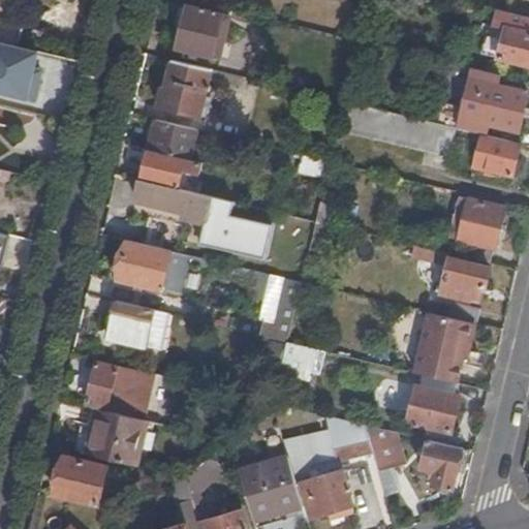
[(212,58),(222,18),(187,9),(178,50),(212,58)]
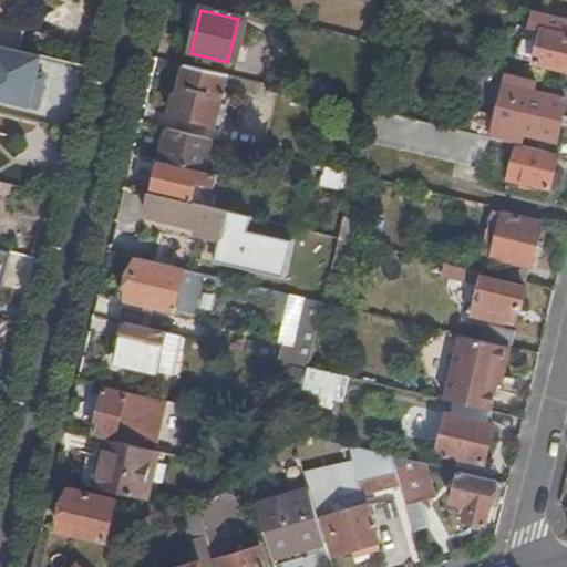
[(566,18),(546,13),(535,62),(566,69),(566,18)]
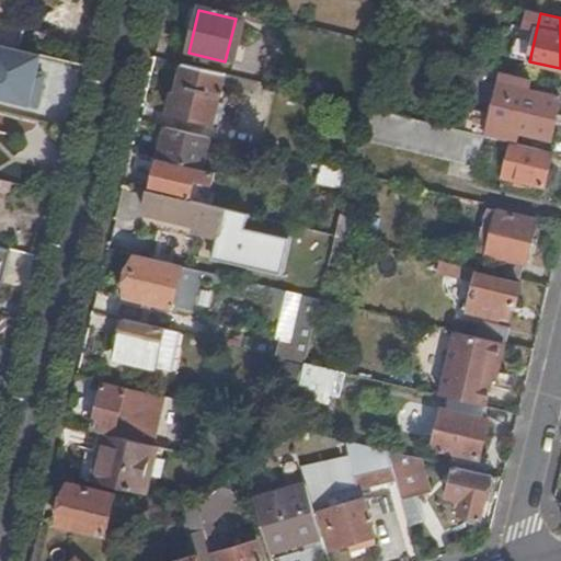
[(45,111),(57,59),(20,50),(8,102),(45,111)]
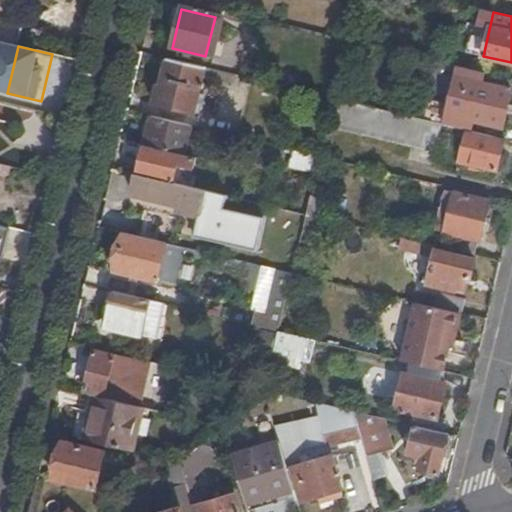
[(205,67),(166,58),(160,84),(157,83),(153,103),(194,113),(205,67)]
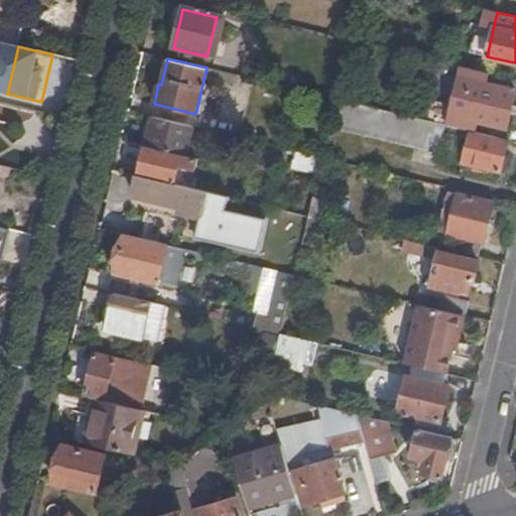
[(486,83),(489,72),(462,66),(447,124),(469,130),(475,131),(477,120),(506,127),(515,90),(486,83)]
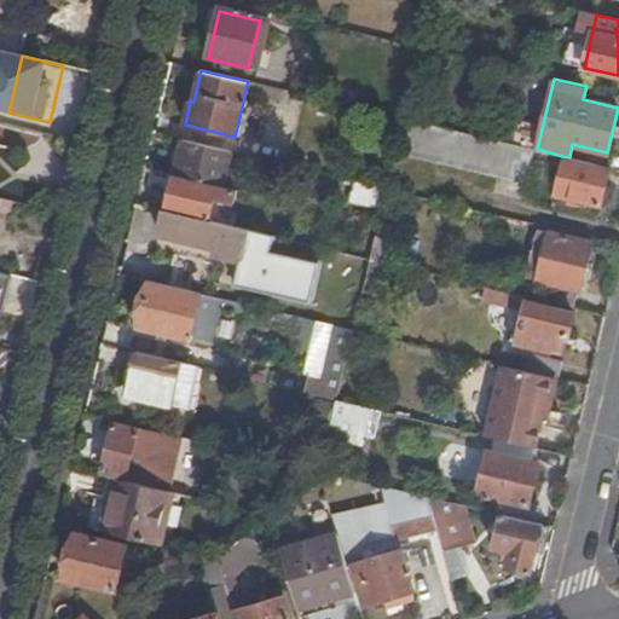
[(230,151),(181,140),(173,175),(223,187),(230,151)]
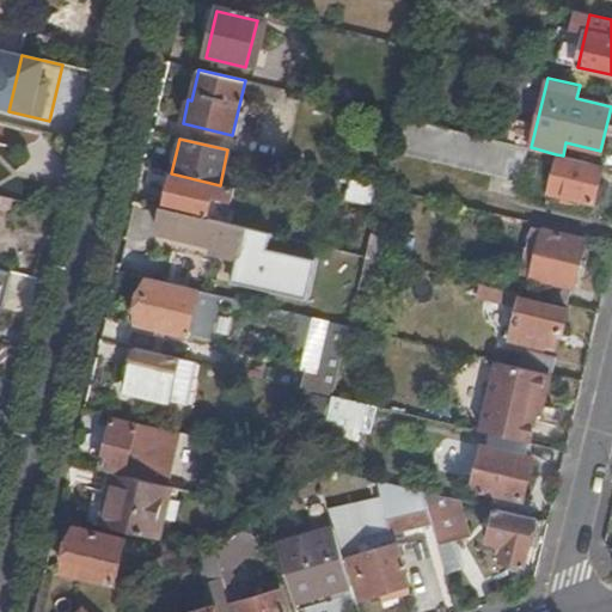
[(594,202),(603,164),(563,155),(556,154),(546,191),(594,202)]
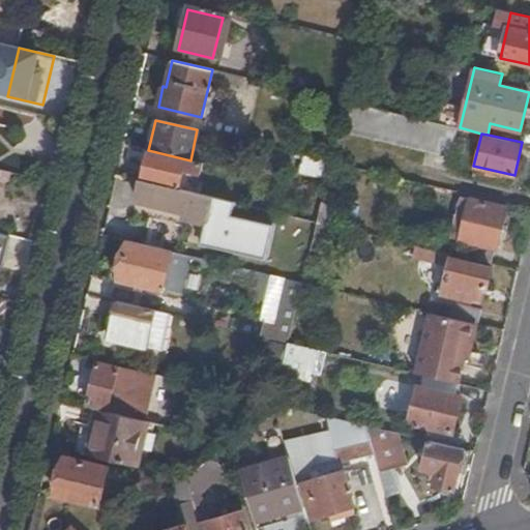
[(190,160),(148,150),(141,181),(179,189),(183,172),(199,176),(202,164),(190,160)]
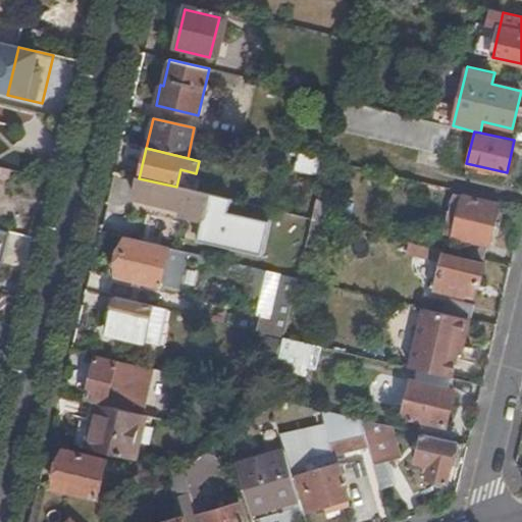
[(323,175),(326,160),(299,153),(296,169),(323,175)]
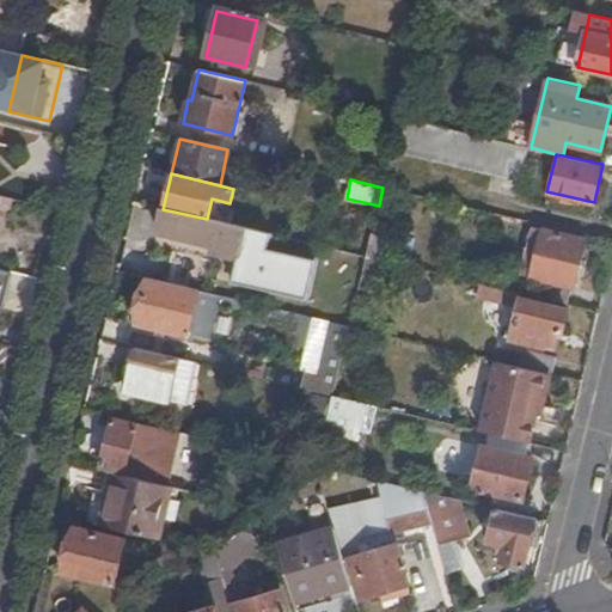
[(0,220),(14,224),(19,202),(0,196),(0,220)]
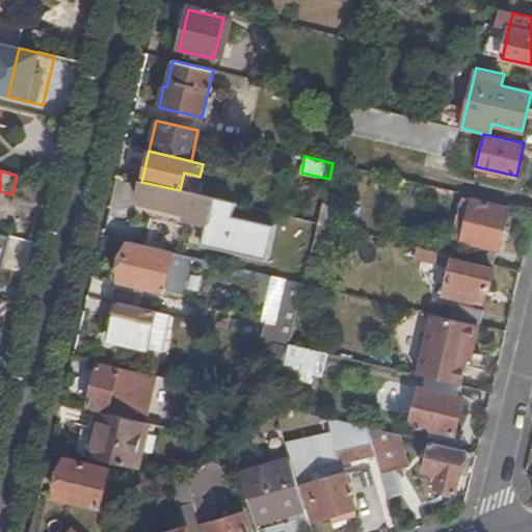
[(222,213),(224,202),(180,190),(141,182),(137,201),(186,213),(185,219),(207,224),(208,223),(219,225),(222,213)]
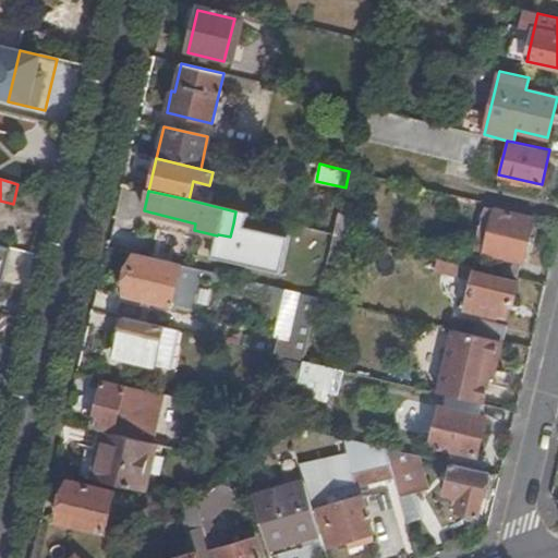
[(486,270),(517,278),(521,262),(522,263),(533,219),(494,209),(483,253),(490,254),(486,270)]
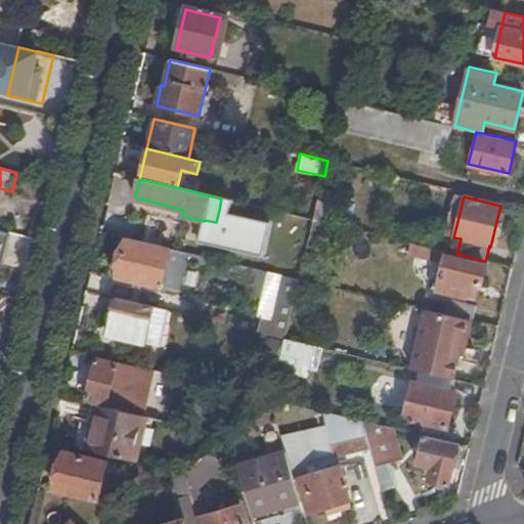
[(329,223),(333,205),(318,201),(313,220),(329,223)]
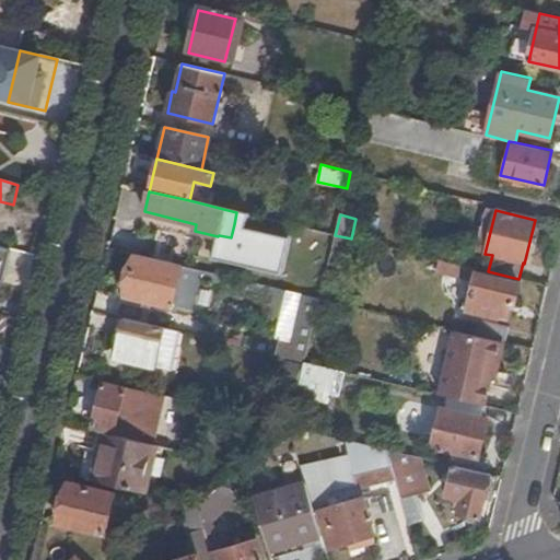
[(275,235),(234,224),(231,237),(219,235),(218,236),(212,259),(265,273),(275,235)]
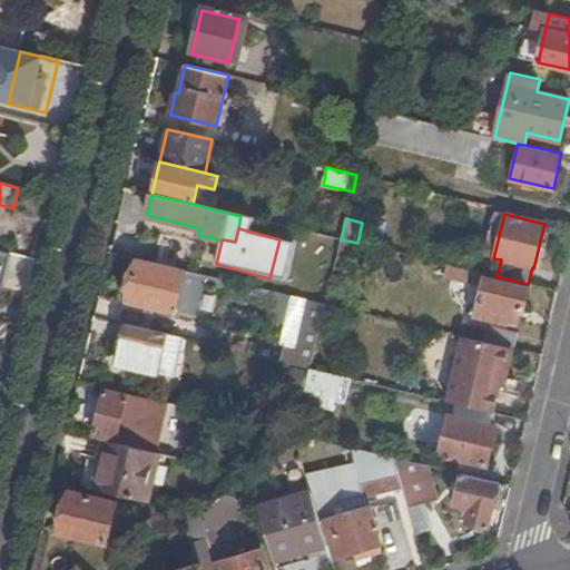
[(0,252),(0,287),(1,288),(10,254),(0,252)]
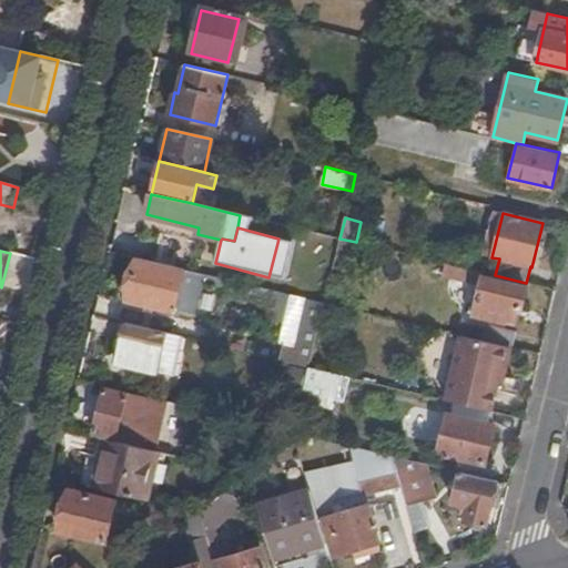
[(125,302),(173,314),(184,270),(135,259),(125,302)]
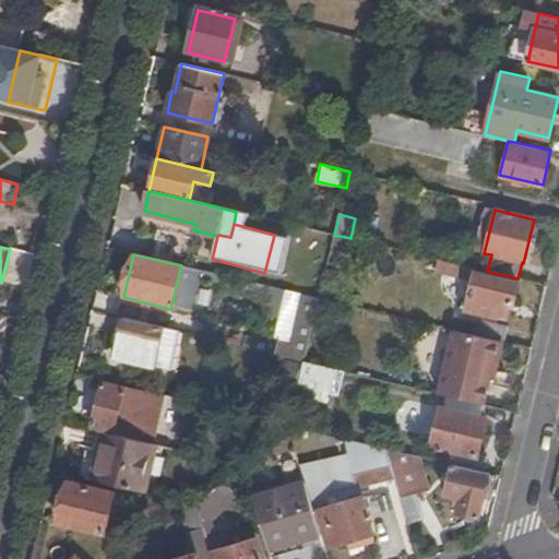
[(459,264),(438,259),(436,270),(456,275),(459,264)]
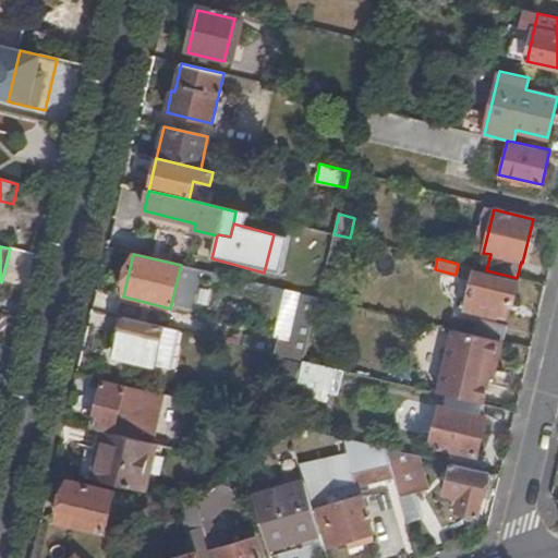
[(476,268),(458,264),(456,275),(473,279),(465,310),(496,316),(499,301),(512,304),(518,282),(475,273),(476,268)]
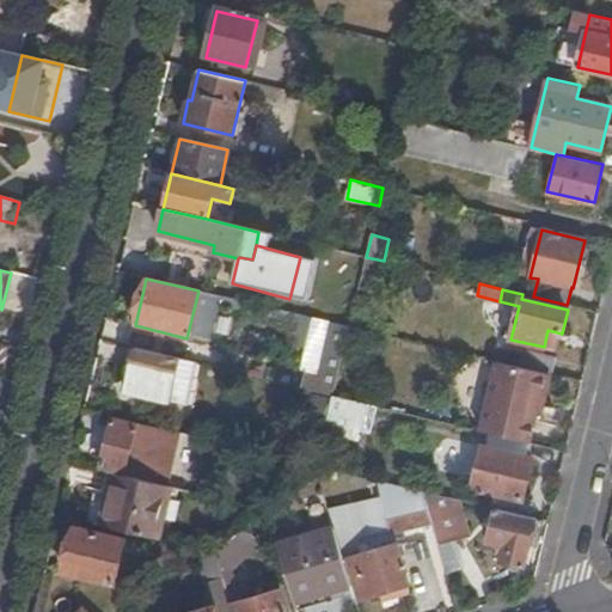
[(209,343),(220,295),(199,291),(187,338),(209,343)]
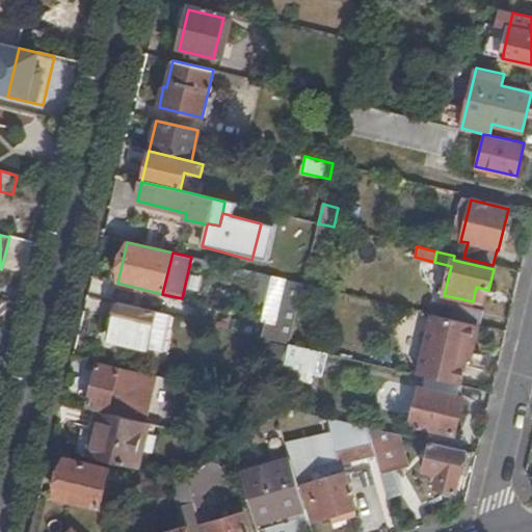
[(262,273),(256,300),(282,307),(284,295),(286,288),(288,280),(262,273)]
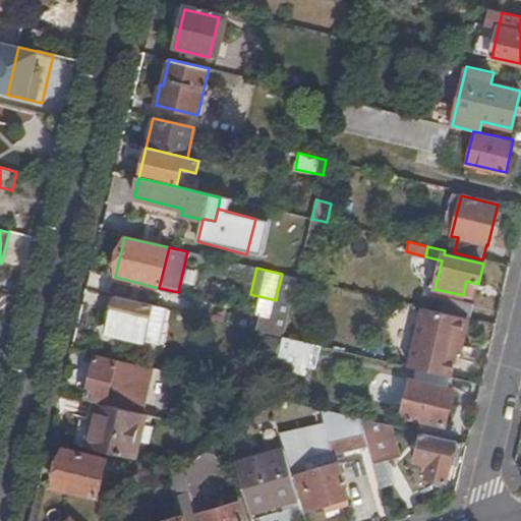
[(293,292),(295,285),(280,282),(278,289),(293,292)]
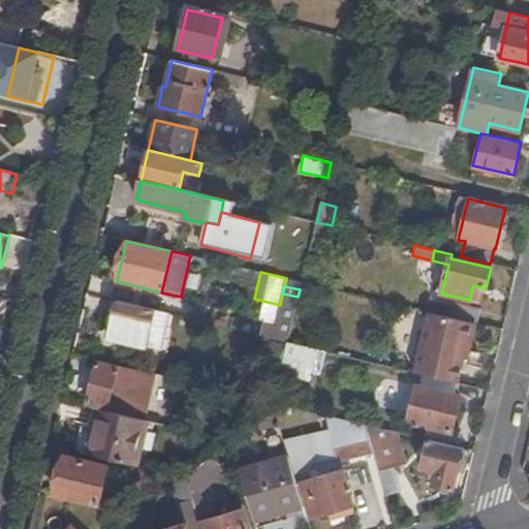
[(287,342),(298,297),(282,293),(280,305),(275,322),(265,320),(260,336),(287,342)]
